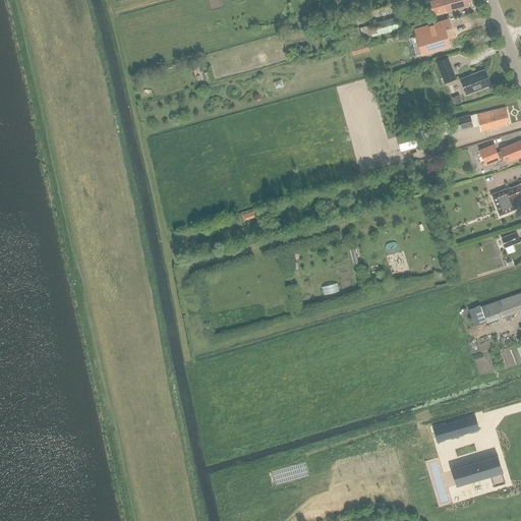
[(435,0),(429,1),(433,15),(446,12),(446,13),(469,6),(468,3),(471,2),(470,0),(435,0)]
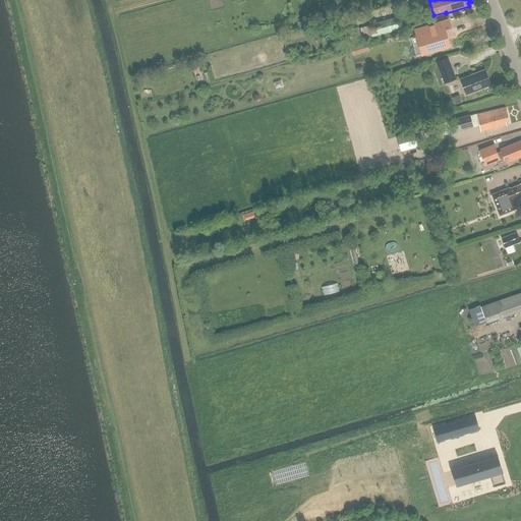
[(358,27),(348,31),(351,42),(372,37),(372,38),(402,30),(399,17),(369,24),(369,26),(359,30),(358,27)]
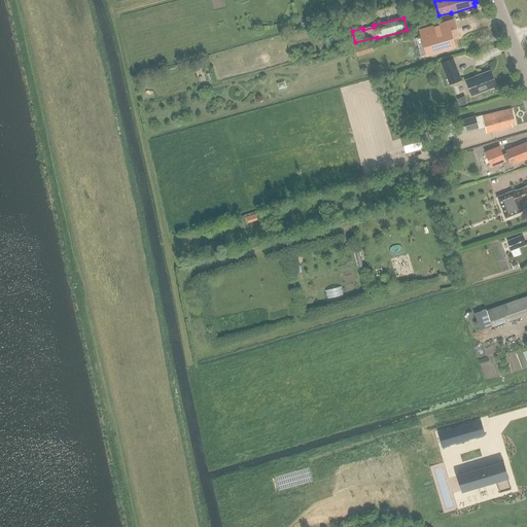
[(453,21),(420,31),(427,56),(455,47),(453,39),(459,37),(453,21)]
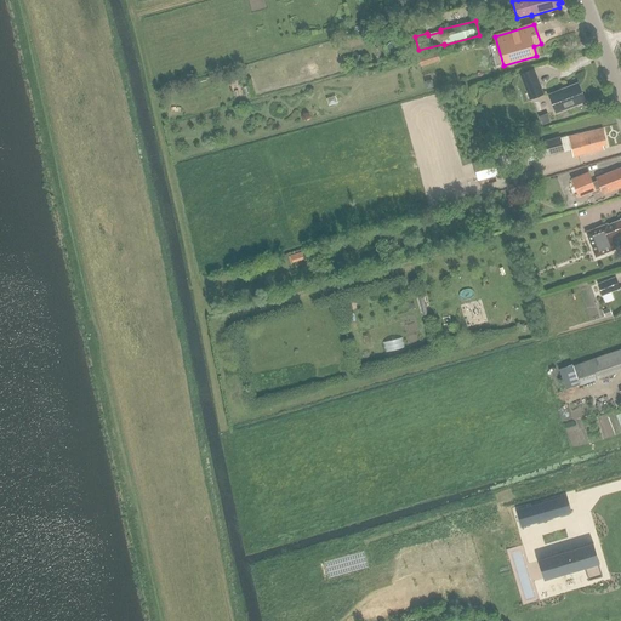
[(437,51),(428,53),(431,64),(440,62),(437,51)]
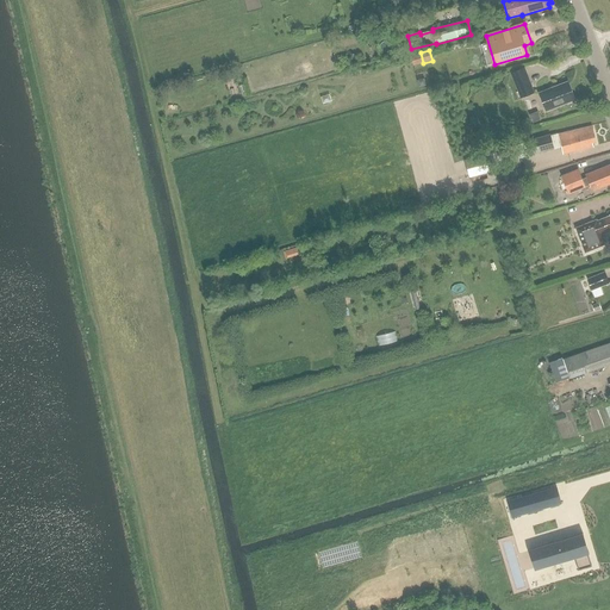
[(348,54),(344,66),(354,68),(358,56),(348,54)]
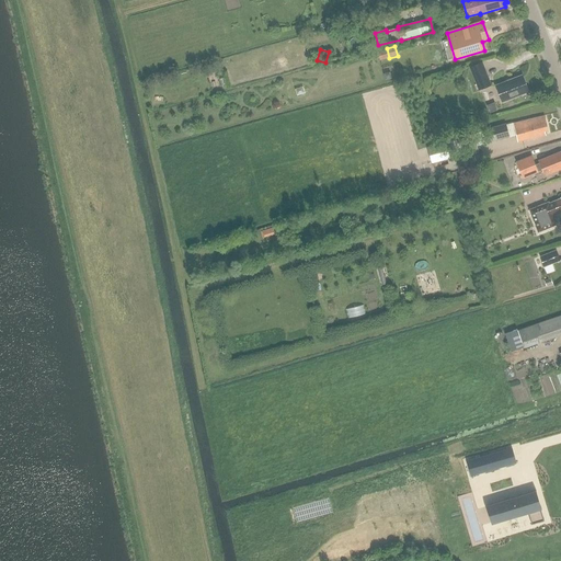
[(483,61),(469,67),(479,90),(492,86),(483,61)]
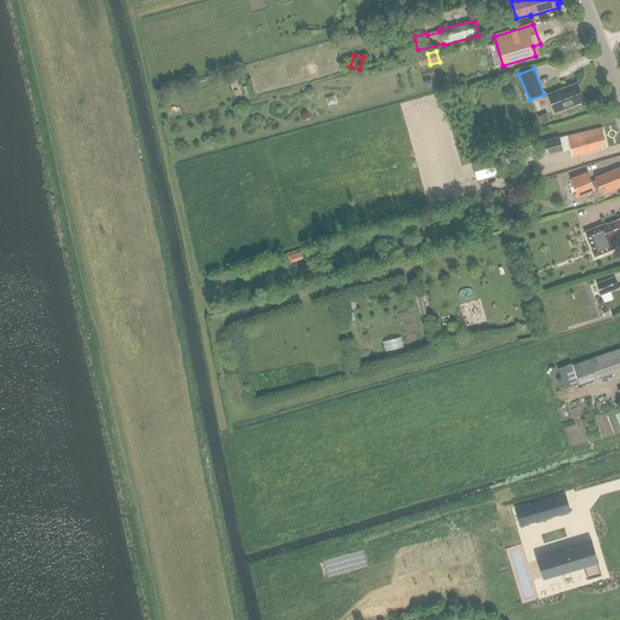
[(583,101),(575,82),(546,95),(554,113),(583,101)]
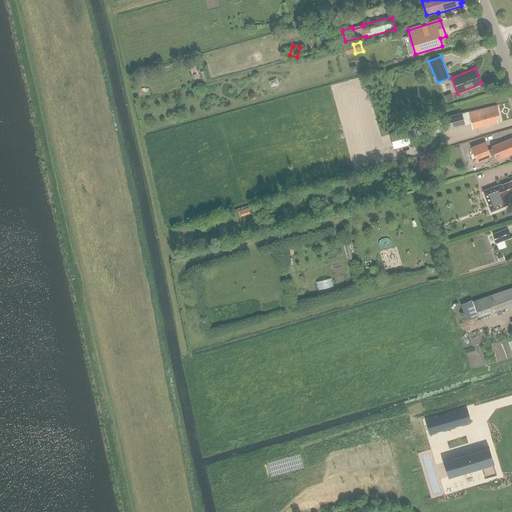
[(497,121),(500,120),(497,106),(462,115),(462,114),(441,119),(441,120),(444,131),(471,124),(473,130),(498,123),(497,121)]
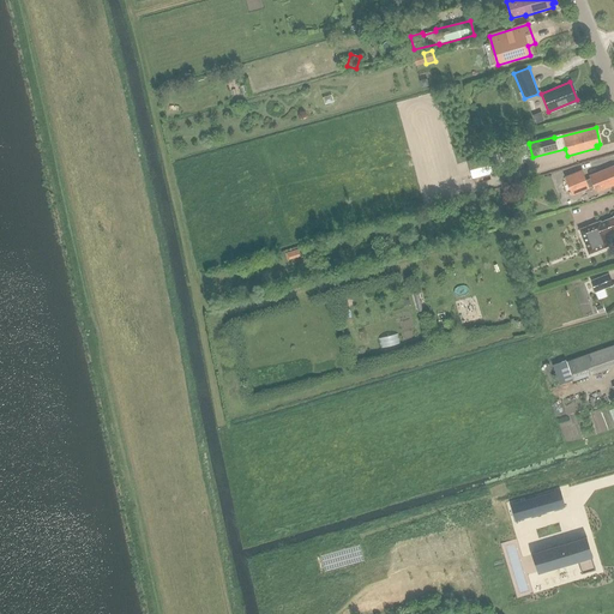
[(529,144),(518,146),(522,160),(533,157),(529,144)]
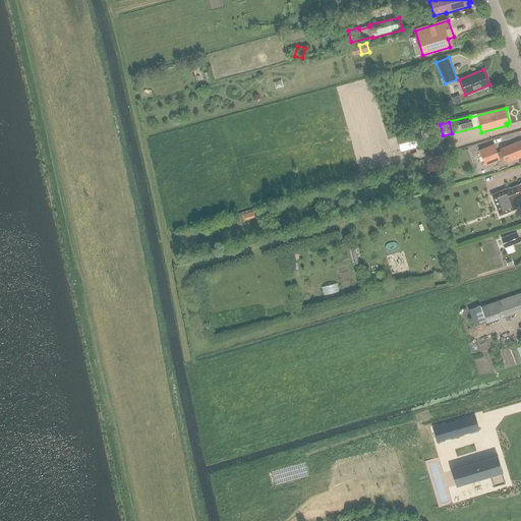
[(427,130),(421,132),(424,143),(430,142),(427,130)]
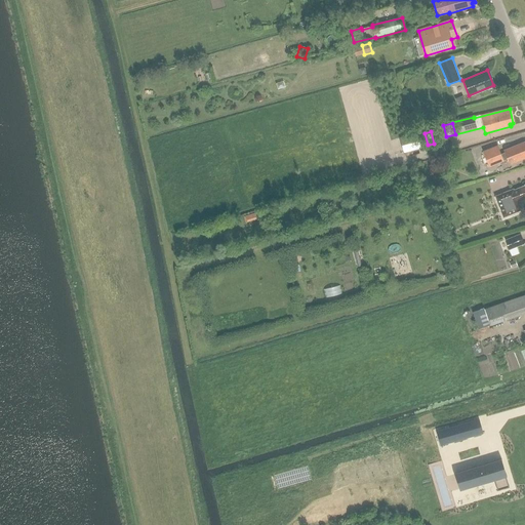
[(404,154),(429,148),(428,145),(425,133),(425,132),(400,138),(404,154)]
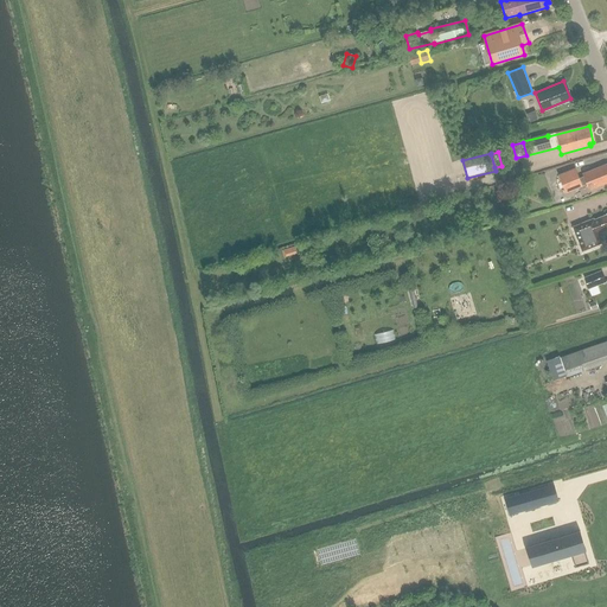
[(583,176),(580,177),(583,184),(587,183),(589,190),(606,183),(606,163),(582,173),(583,176)]
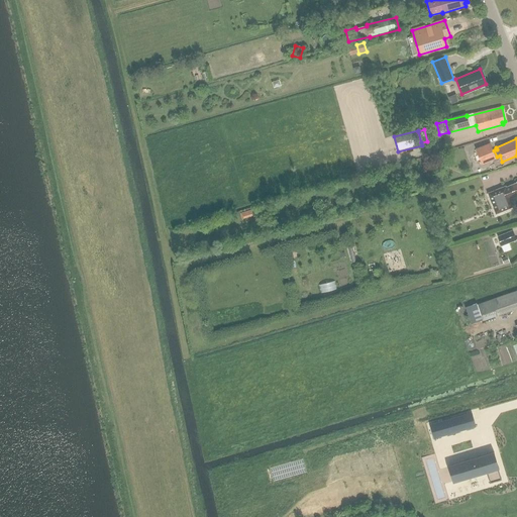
[(491,142),(476,149),(482,165),(497,159),(496,158),(494,150),(491,142)]
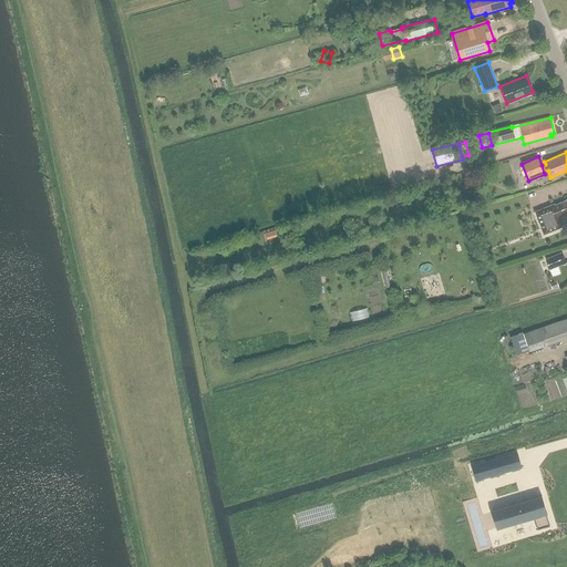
[(566,200),(556,206),(559,216),(560,218),(564,217),(566,215),(566,200)]
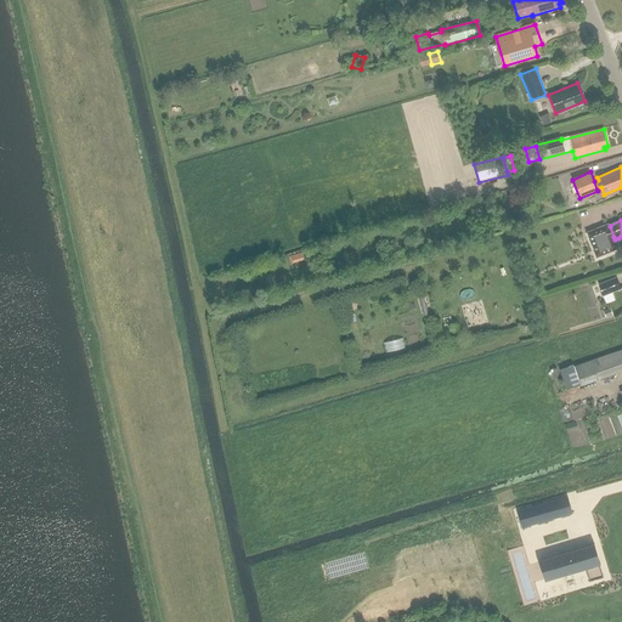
[(609,224),(586,233),(597,259),(620,249),(615,239),(614,237),(610,226),(609,224)]
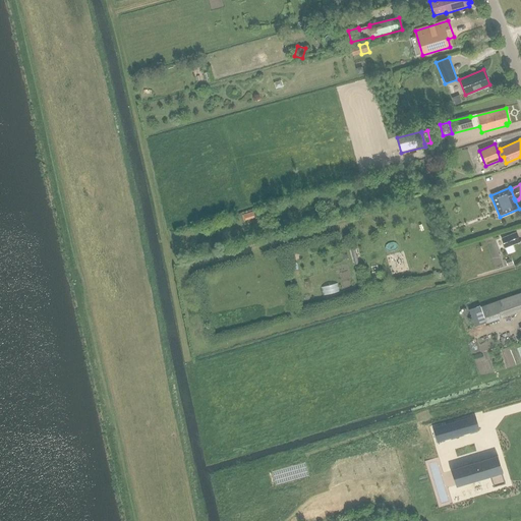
[(517,232),(502,238),(506,248),(520,242),(517,232)]
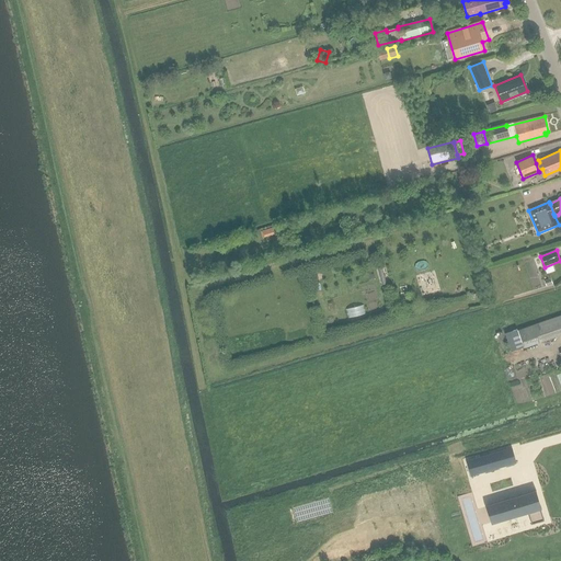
[(382,267),(378,268),(382,285),(387,284),(382,267)]
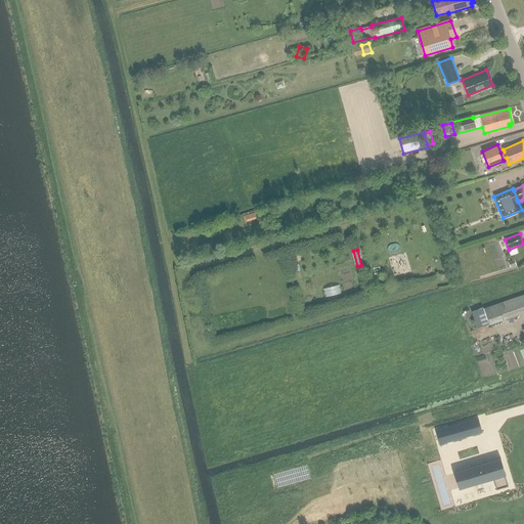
[(324,288),(326,297),(343,293),(341,285),(324,288)]
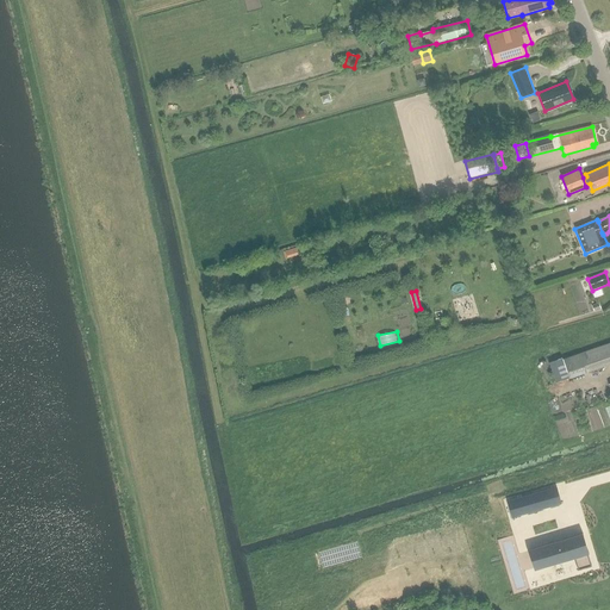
[(570,379),(609,365),(609,342),(562,359),(570,378),(570,379)]
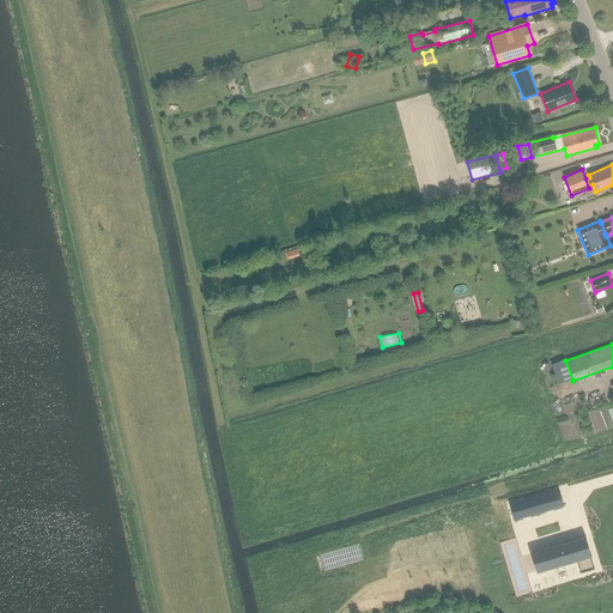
[(565,359),(552,364),(559,384),(572,380),(565,360),(565,359)]
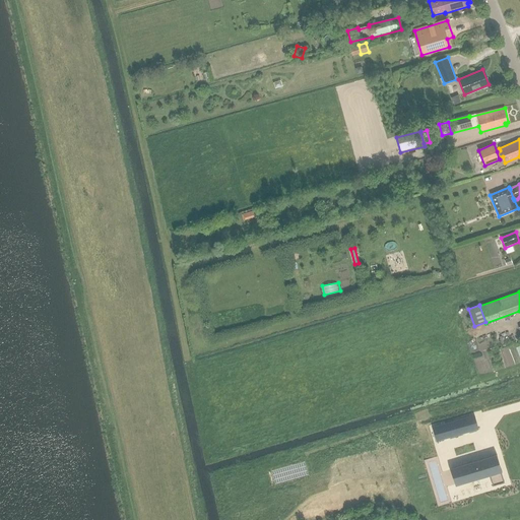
[(474,415),(433,427),(437,441),(478,430),(474,415)]
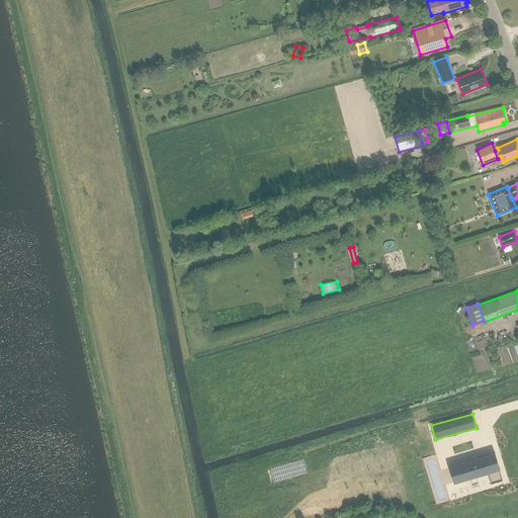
[(481,458),(451,466),(456,484),(469,480),(486,476),(488,475),(491,484),(500,481),(498,471),(499,471),(494,454),(493,455),(481,458)]
